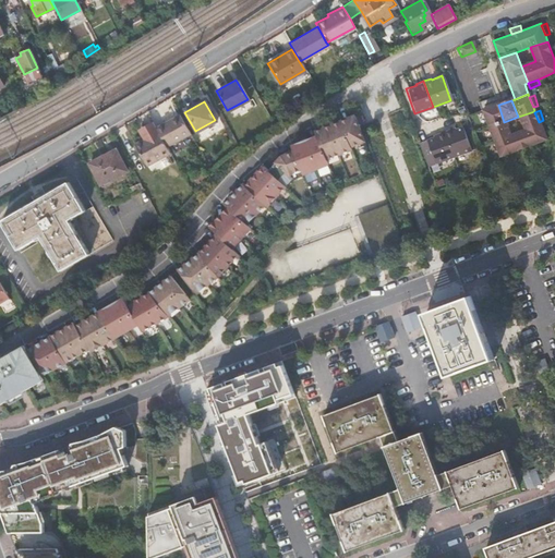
[(492,141),(498,158),(501,157),(510,154),(533,145),(543,142),(545,141),(539,122),(534,112),(534,111),(518,117),(522,130),(509,135),(504,122),(487,128),(489,130),(492,141)]
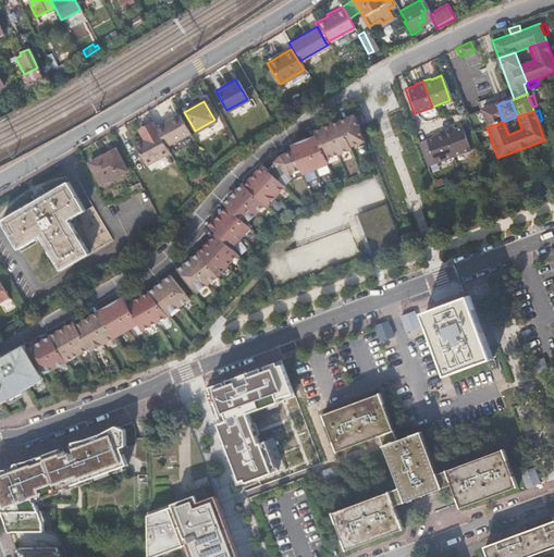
[(179,114),(169,120),(180,138),(189,134),(179,114)]
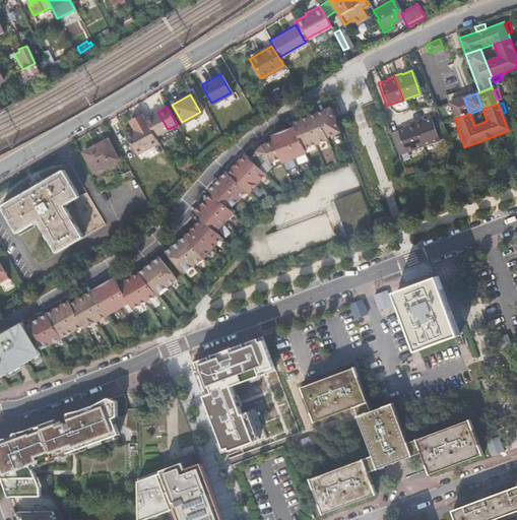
[(453,117),(450,107),(445,109),(448,118),(453,117)]
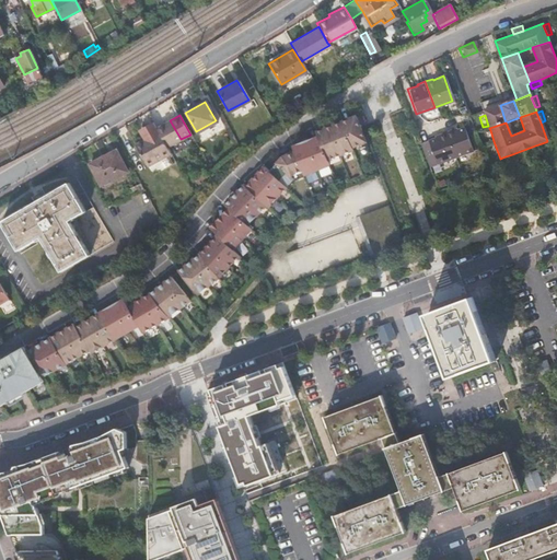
[(350,148),(363,142),(354,116),(332,125),(322,129),(314,132),(315,137),(309,140),(298,144),(290,147),(292,151),(292,152),(280,158),(275,163),(285,173),(289,177),(291,174),(300,171),(301,175),(315,170),(313,165),(325,160),(338,155),(337,153),(350,148)]
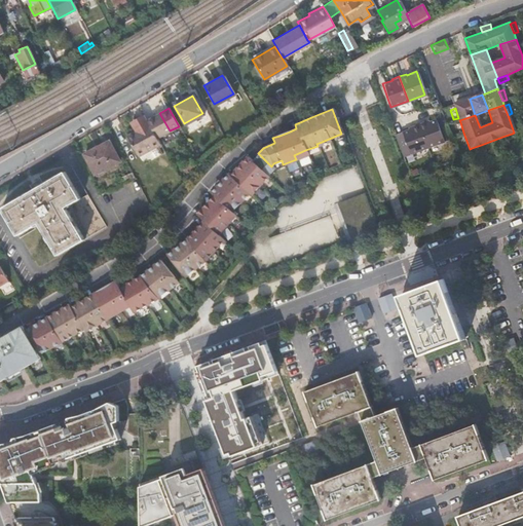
[(159,113),(146,120),(156,139),(170,130),(159,113)]
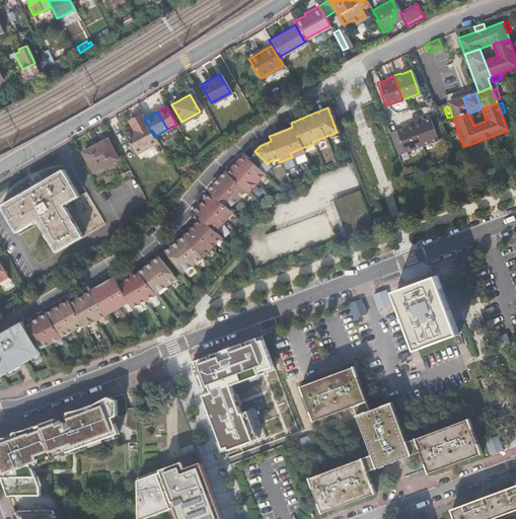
[(138,129),(125,136),(135,154),(157,142),(154,137),(144,119),(140,113),(132,118),(138,129)]
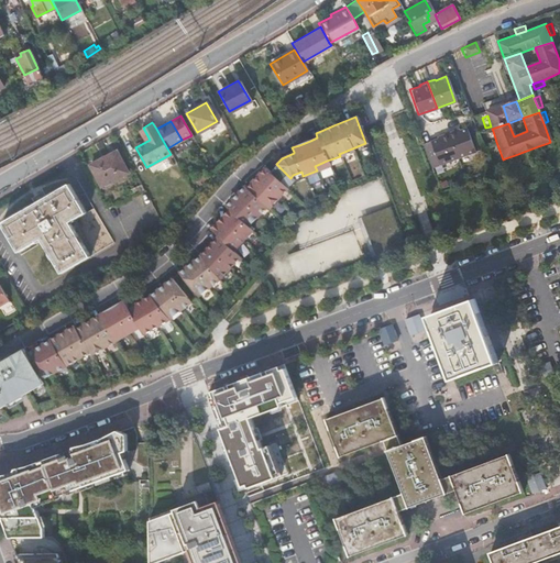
[(134,145),(135,147),(150,140),(143,128),(139,130),(144,140),(134,145)]
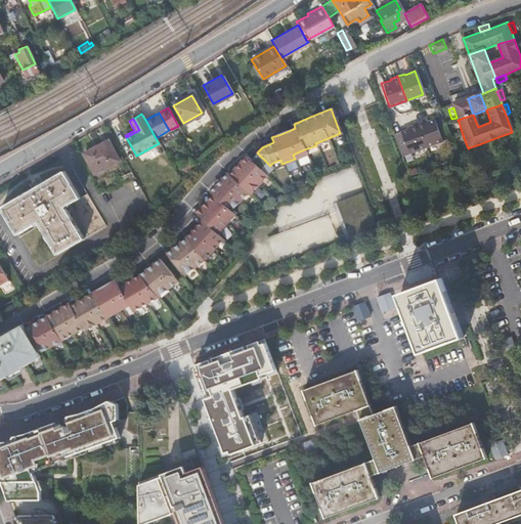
[(422,121),(415,123),(424,147),(440,141),(432,119),(425,121),(423,122),(422,121)]
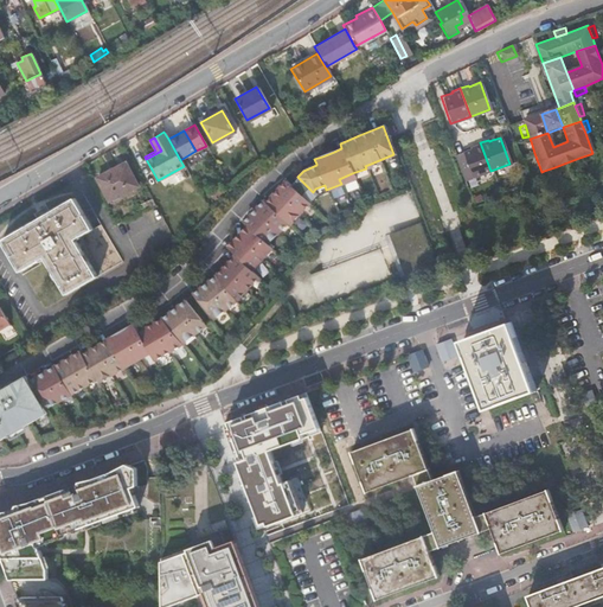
[(534,153),(531,141),(525,144),(530,154),(534,153)]
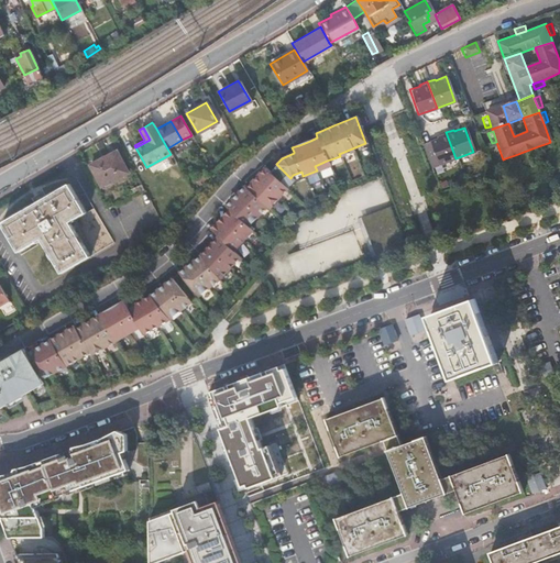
[(446,132),(438,135),(438,136),(436,138),(428,141),(437,165),(456,158),(446,132)]
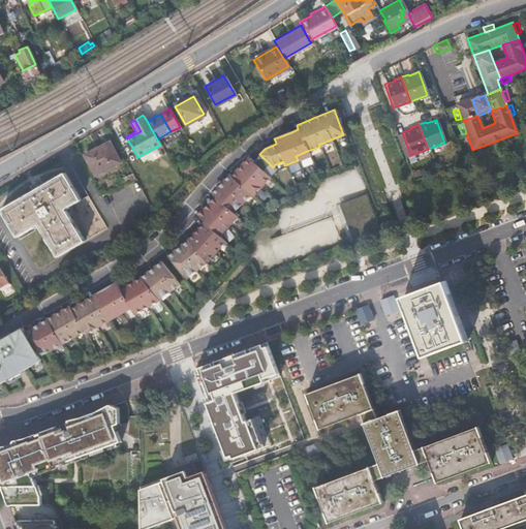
[(402,132),(395,134),(403,158),(410,155),(402,132)]
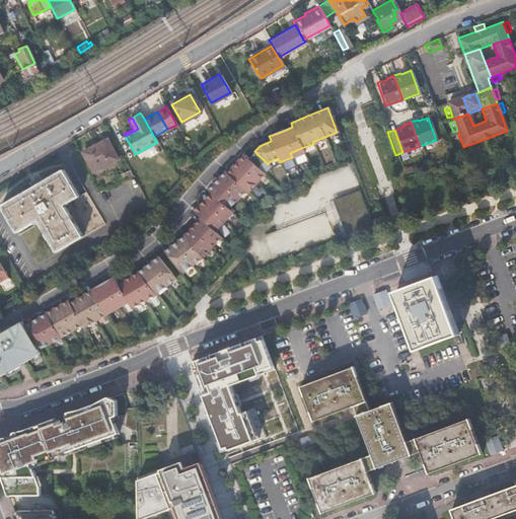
[(505,132),(496,135),(498,140),(507,136),(505,132)]
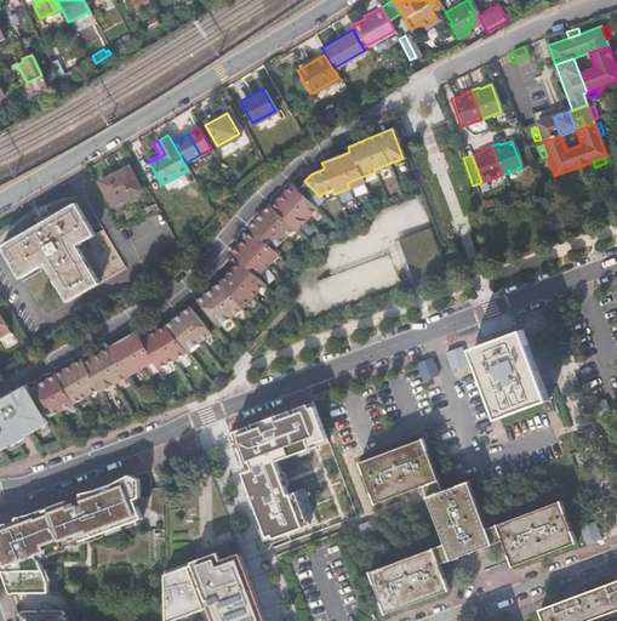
[(119,175),(116,171),(97,182),(109,205),(140,191),(129,170),(119,175)]
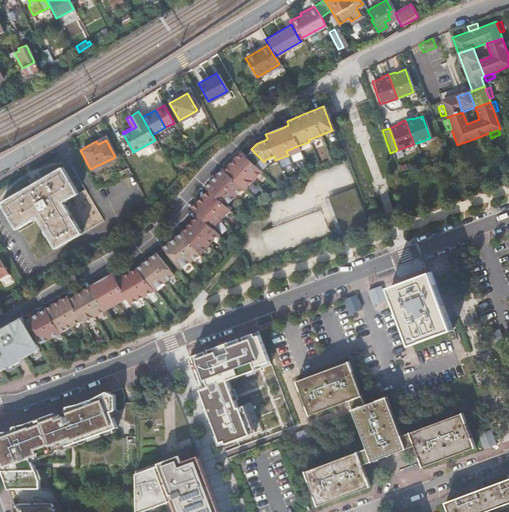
[(468,141),(459,144),(461,149),(470,145),(468,141)]
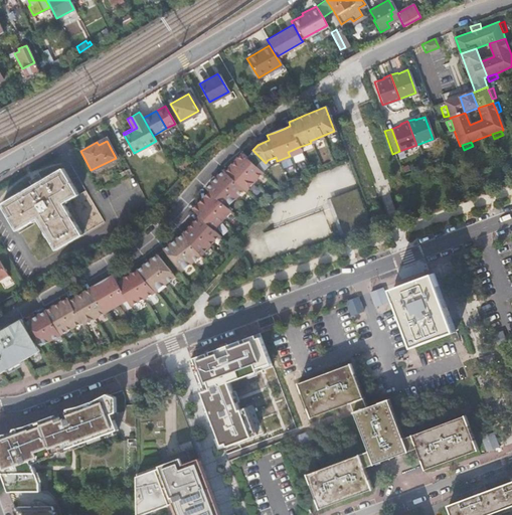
[(262,159),(252,150),(245,158),(240,153),(235,159),(228,166),(223,172),(222,170),(216,176),(210,183),(204,189),(208,192),(191,210),(197,216),(192,222),(186,228),(181,233),(175,238),(168,244),(161,249),(179,272),(189,264),(199,255),(207,246),(217,235),(211,229),(220,220),(229,210),(225,207),(233,198),(241,189),(243,191),(252,181),(262,172),(254,167),(262,159)]
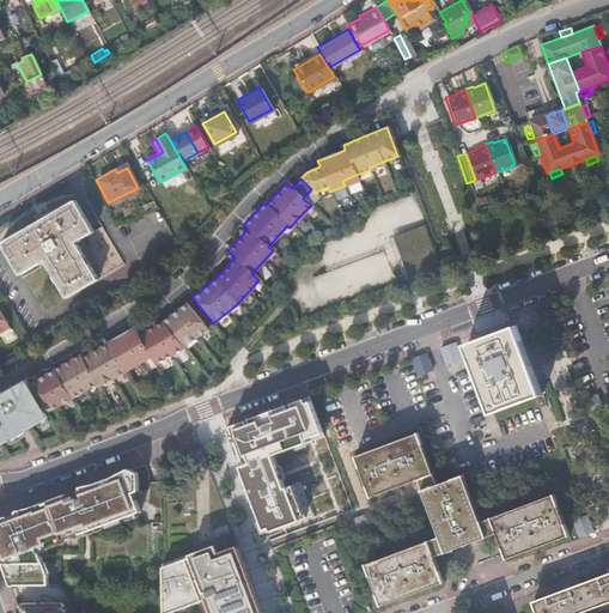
[(73,200),(0,243),(19,275),(43,261),(66,298),(81,289),(122,263),(99,226),(92,231),(73,200)]
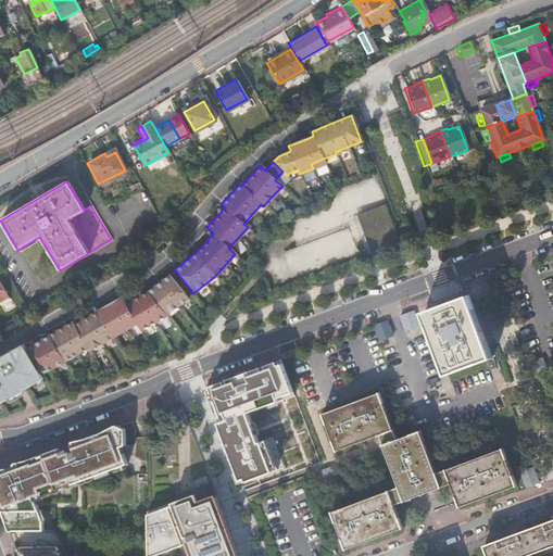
[(127,188),(130,193),(141,188),(138,182),(127,188)]
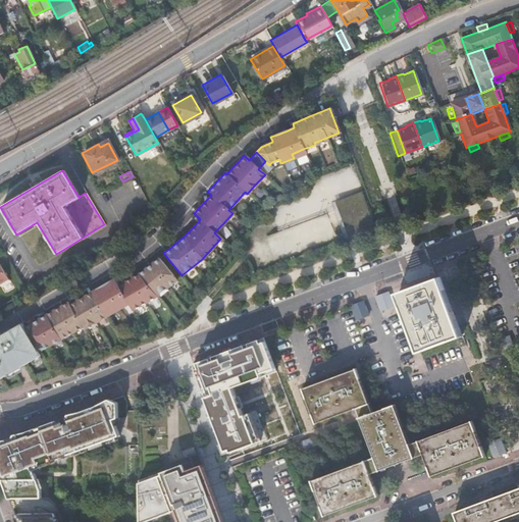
[(371,230),(358,196),(336,204),(351,238),(371,230)]
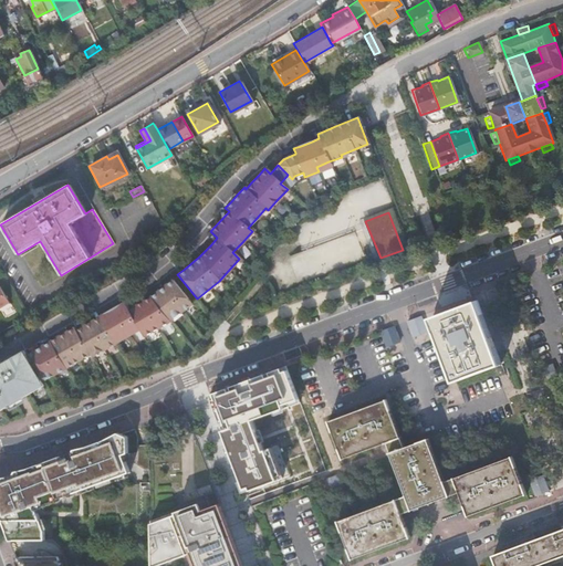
[(190,304),(171,280),(164,285),(156,292),(149,297),(126,310),(123,303),(115,307),(105,313),(98,317),(91,321),(82,326),(74,331),(72,327),(65,332),(55,337),(49,342),(41,346),(32,352),(24,356),(21,350),(0,362),(0,409),(4,407),(13,401),(19,398),(23,396),(42,386),(40,383),(52,375),(64,368),(75,362),(87,355),(90,357),(102,350),(113,344),(126,336),(137,329),(142,337),(155,328),(168,321),(179,313),(190,304)]
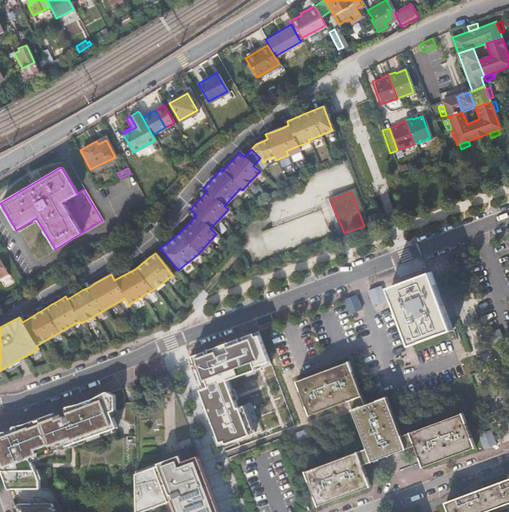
[(430,272),(388,287),(410,344),(451,329),(430,272)]
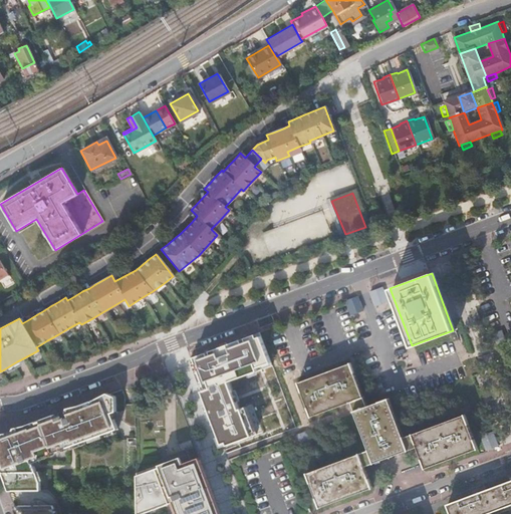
[(382,286),(368,289),(371,305),(387,301),(382,286)]
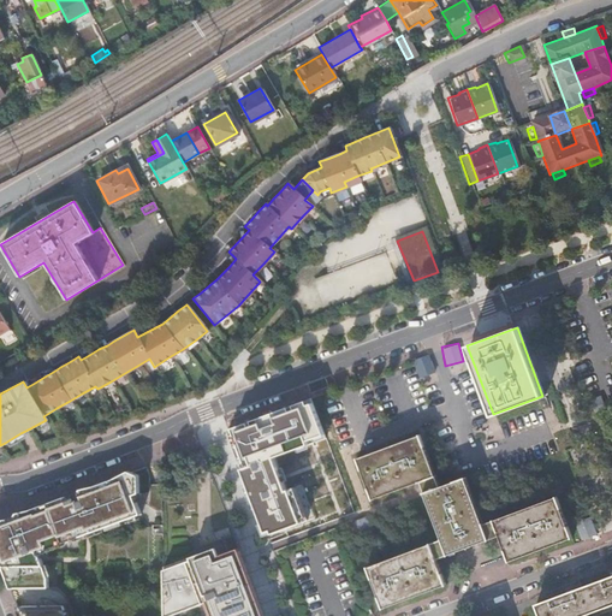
[(413,359),(419,377),(434,371),(428,354),(413,359)]
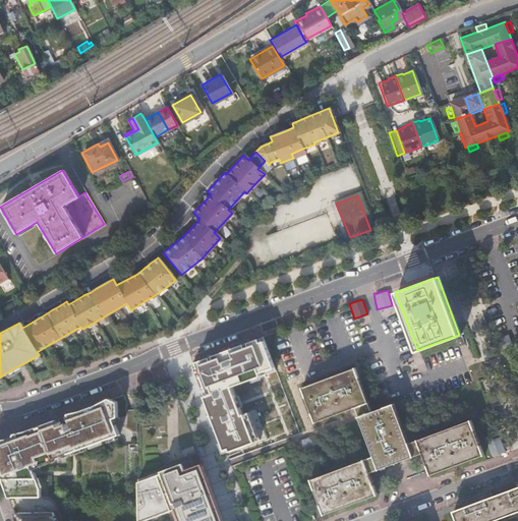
[(232,387),(275,371),(262,336),(193,361),(207,395),(203,396),(224,453),(263,439),(251,409),(241,412),(232,387)]
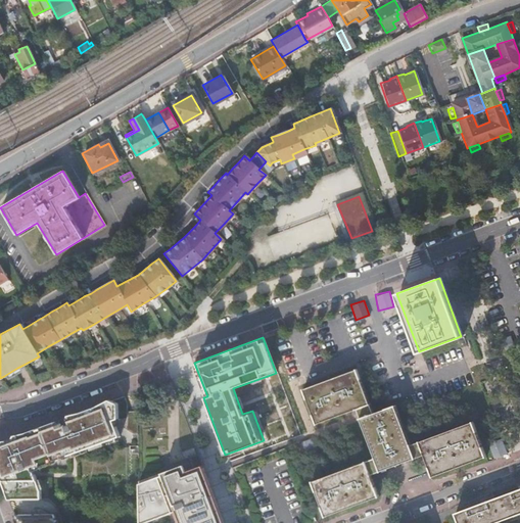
[(392,406),(371,413),(355,369),(301,389),(315,424),(355,410),(373,459),(310,481),(324,517),(378,496),(370,475),(423,456),(431,477),(484,458),(471,422),(408,445),(392,406)]
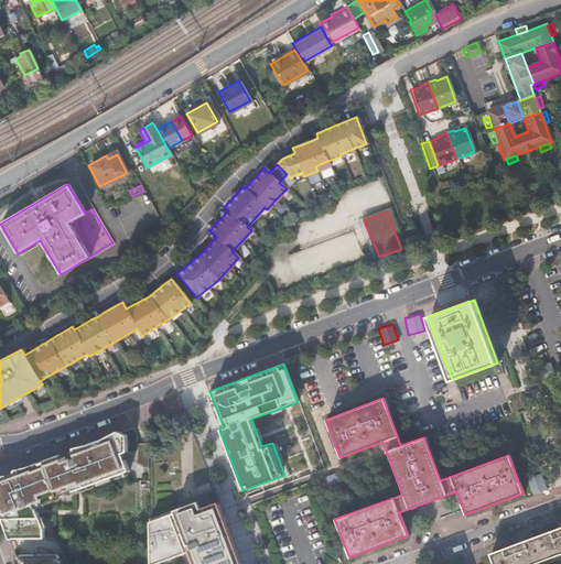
[(123,455),(125,435),(117,432),(0,475),(0,517),(7,539),(39,538),(40,528),(33,506),(126,470),(123,455)]
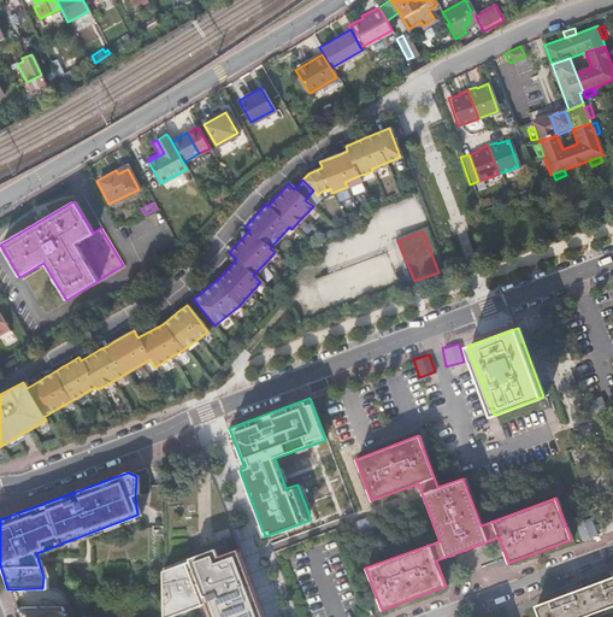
[(211,616),(260,616),(229,535),(195,548),(194,554),(160,568),(160,616),(165,616),(195,607),(194,601),(204,597),(211,616)]
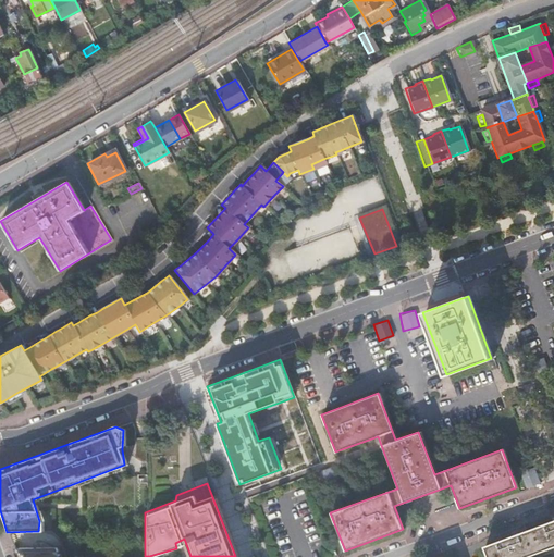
[(483,546),(487,556),(522,556),(553,545),(553,516),(550,518),(551,521),(516,534),(483,546)]
